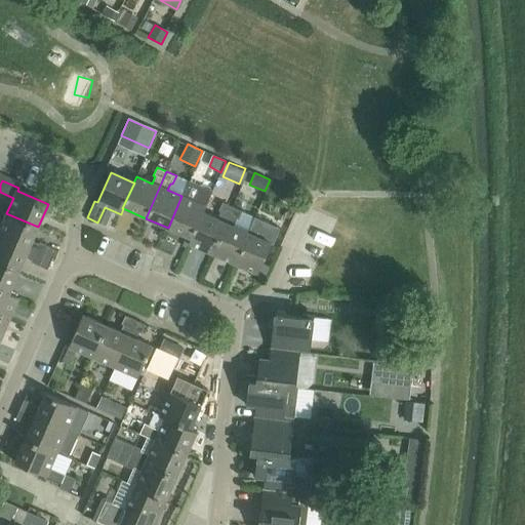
[(190,238),(191,238),(202,212),(203,212),(212,192),(189,182),(182,196),(168,228),(190,238)]
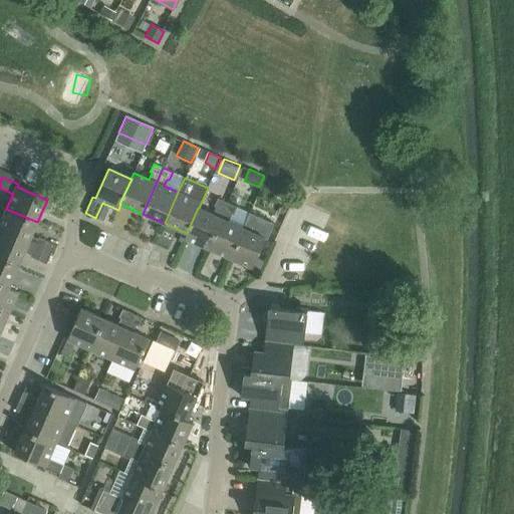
[(207,249),(227,203),(217,199),(214,207),(216,208),(213,215),(199,208),(198,208),(187,233),(186,233),(184,239),(207,249)]
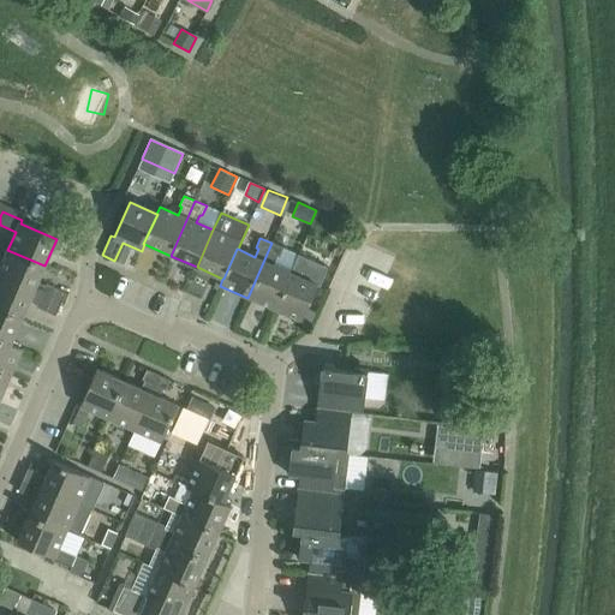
[(248,298),(274,310),(290,273),(273,264),(276,257),(279,258),(284,248),(272,243),(248,298)]
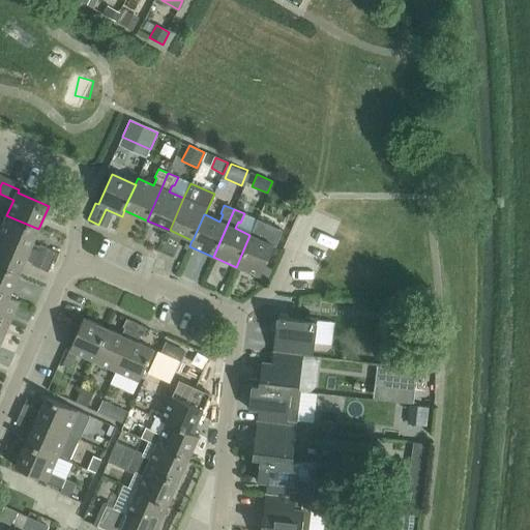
[(38,229),(6,215),(0,229),(0,239),(52,263),(56,253),(39,245),(38,247),(31,244),(38,229)]
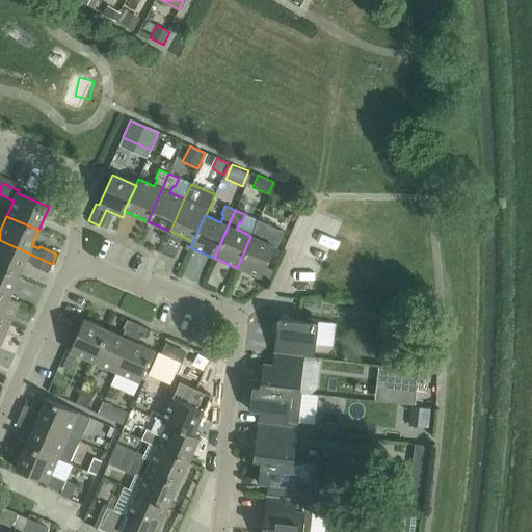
[(250,236),(237,268),(260,277),(274,247),(276,248),(284,232),(273,227),(266,242),(250,236)]
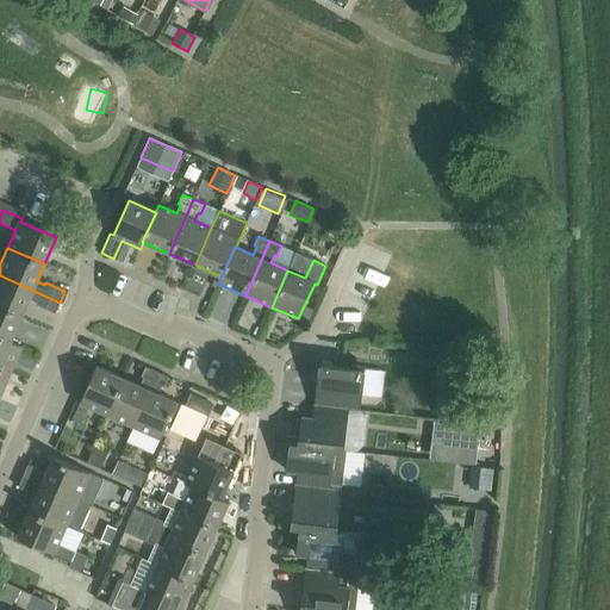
[(0,275),(0,306),(22,316),(29,299),(36,303),(36,305),(55,313),(60,303),(0,275)]
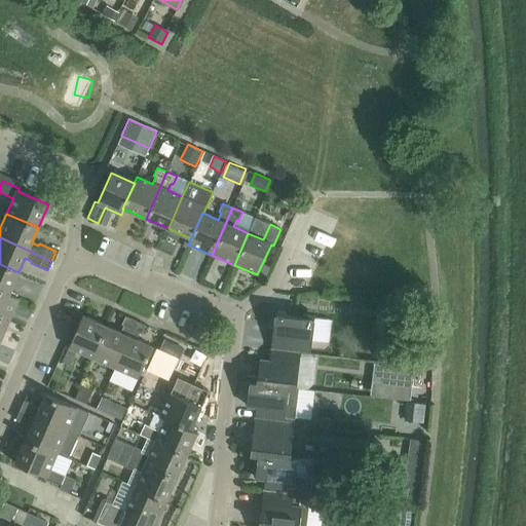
[(0,292),(8,296),(8,295),(19,272),(0,264),(0,292)]
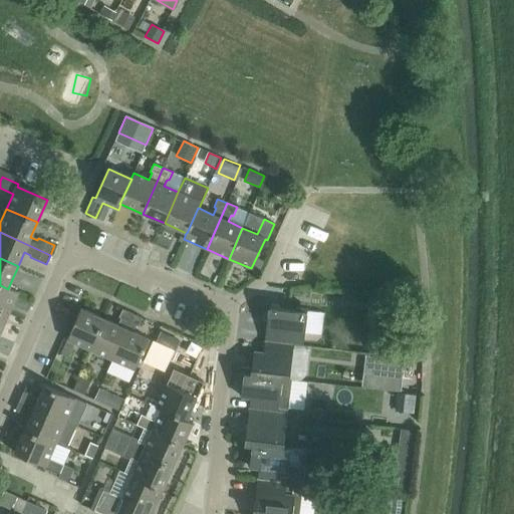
[(0,311),(8,315),(18,292),(8,288),(8,289),(0,285),(0,311)]
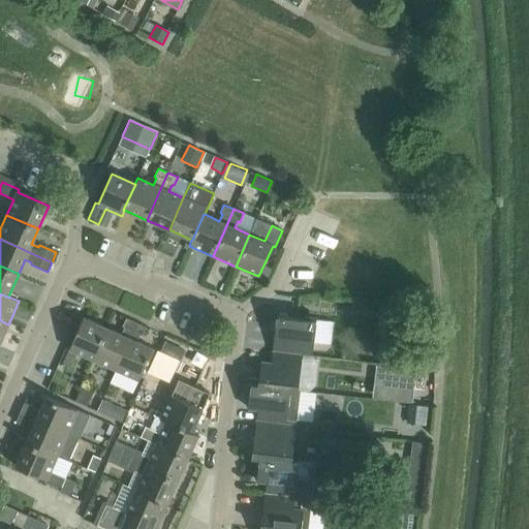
[(276,316),(272,351),(301,355),(312,345),(313,345),(315,320),(276,316)]
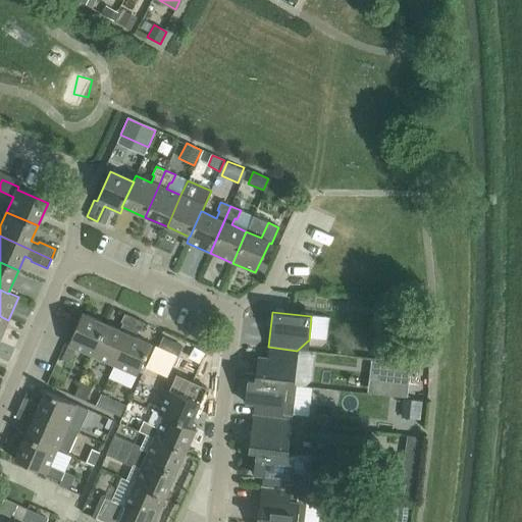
[(91,356),(105,324),(82,314),(68,344),(65,343),(58,359),(69,364),(75,349),(91,356)]
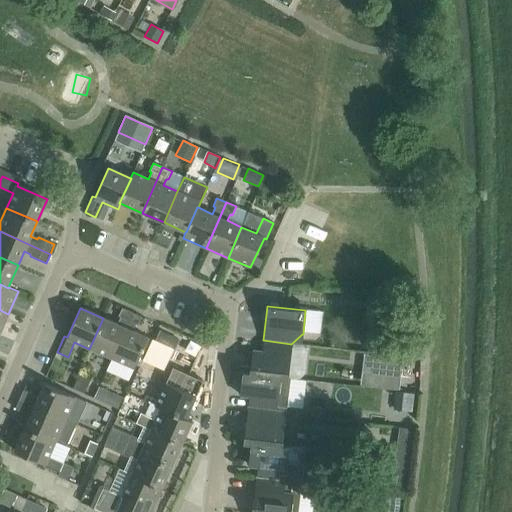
[(89,349),(111,358),(131,313),(121,308),(118,317),(120,318),(117,324),(103,318),(89,349)]
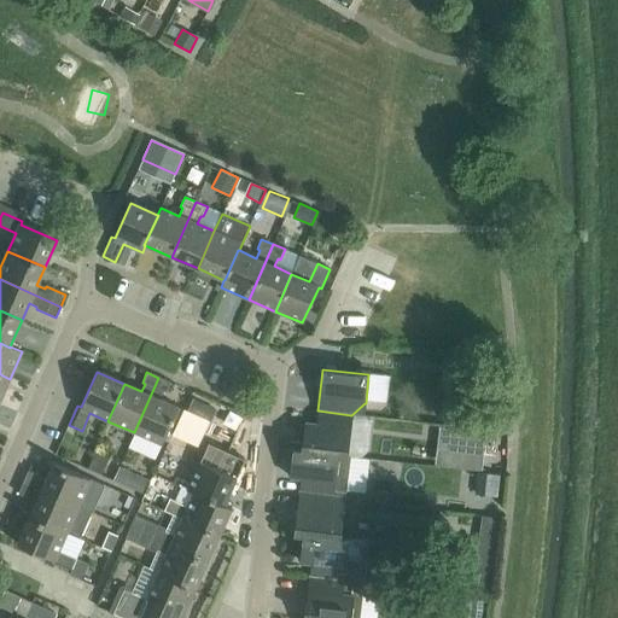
[(158,378),(134,432),(162,444),(178,408),(159,400),(163,391),(165,392),(170,383),(158,378)]
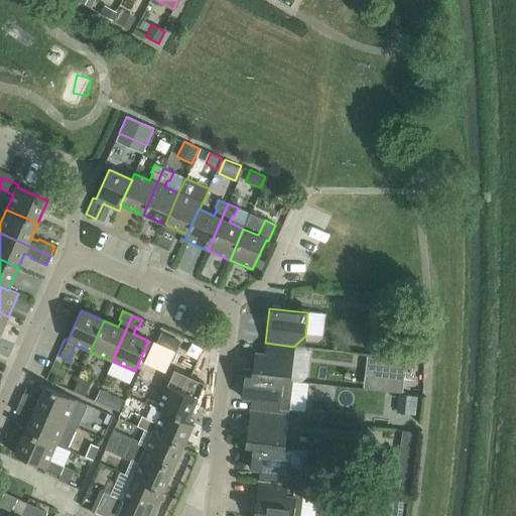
[(162,332),(156,343),(175,352),(180,340),(162,332)]
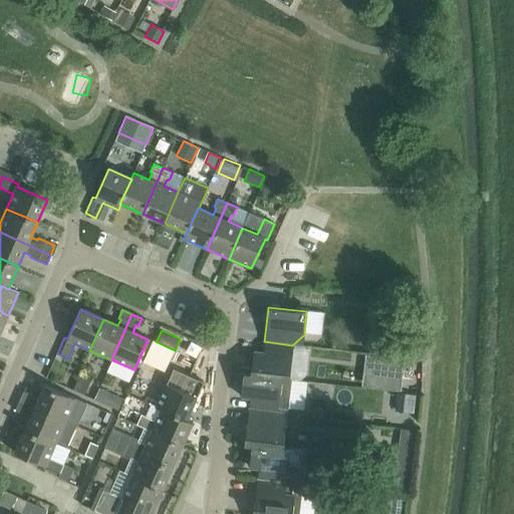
[(145,358),(130,392),(146,399),(161,365),(167,368),(175,350),(156,341),(153,340),(145,358)]
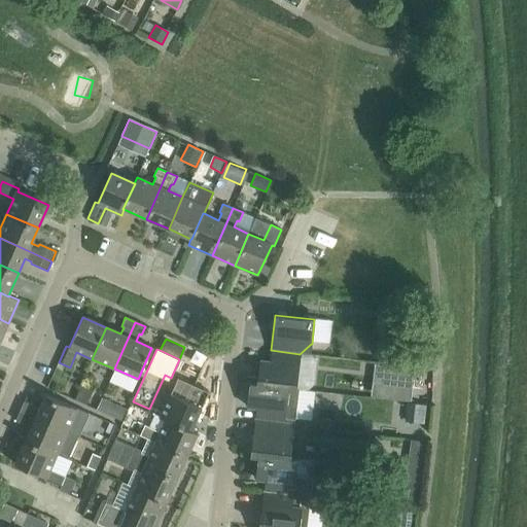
[(256,384),(288,388),(296,389),(299,365),(300,354),(271,350),(270,362),(259,360),(256,384)]
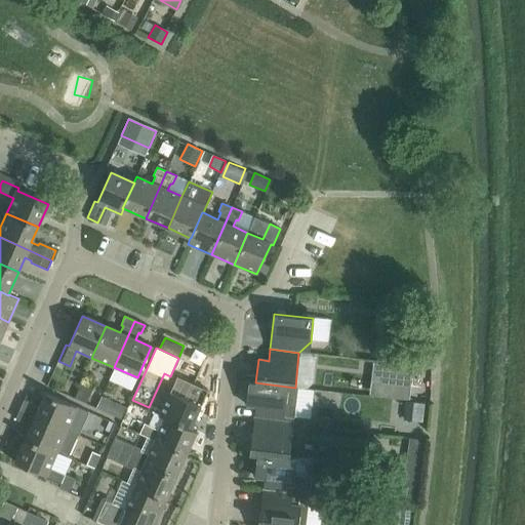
[(190,430),(190,429),(207,391),(176,376),(169,392),(159,414),(158,416),(164,418),(190,430)]
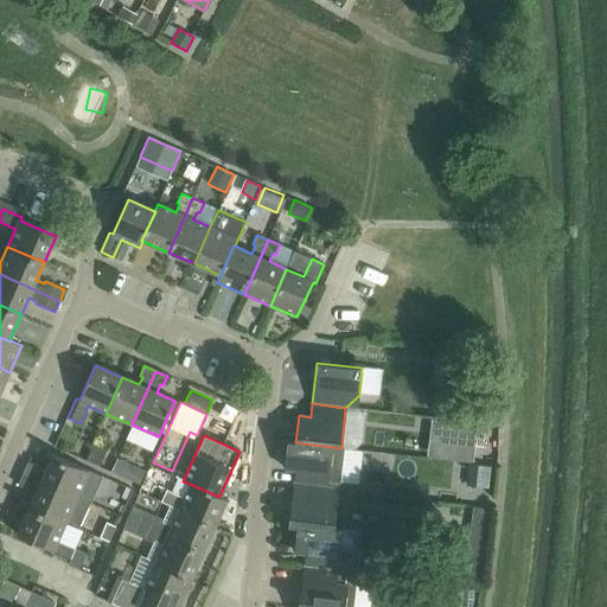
[(294,484),(327,487),(338,489),(343,449),(340,448),(332,448),(332,447),(295,442),(287,441),(283,468),(295,471),(294,484)]
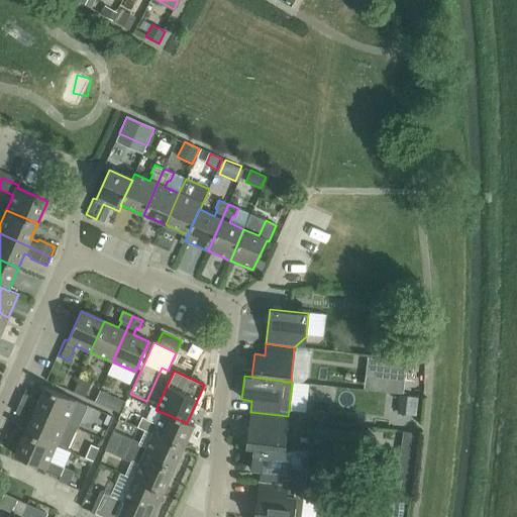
[(19,404),(65,424),(75,401),(44,388),(37,403),(30,400),(31,398),(23,394),(19,404)]
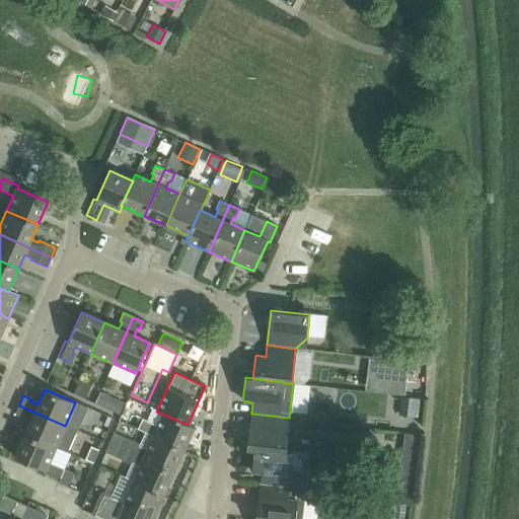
[(112,398),(101,393),(96,404),(106,410),(112,398)]
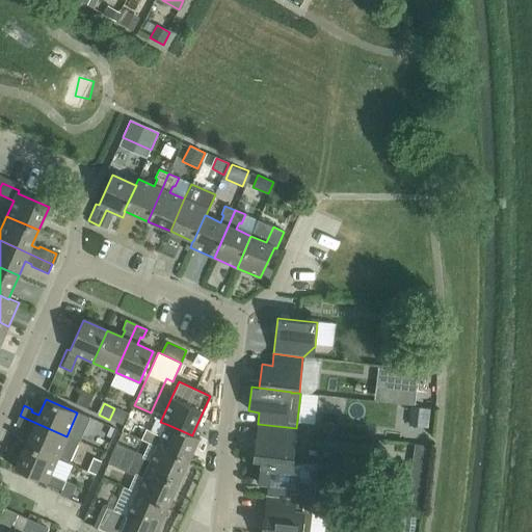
[(67,436),(20,416),(15,426),(24,429),(25,427),(31,430),(25,445),(57,459),(57,458),(69,463),(78,442),(67,437),(67,436)]
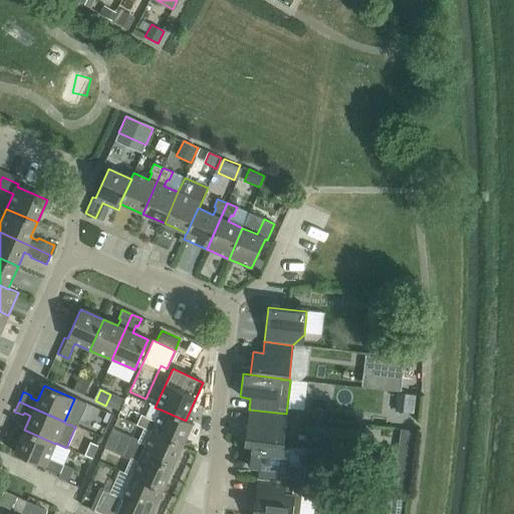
[(136,426),(151,432),(182,446),(192,423),(186,420),(186,421),(161,410),(156,422),(141,415),(139,420),(130,416),(126,422),(136,426)]
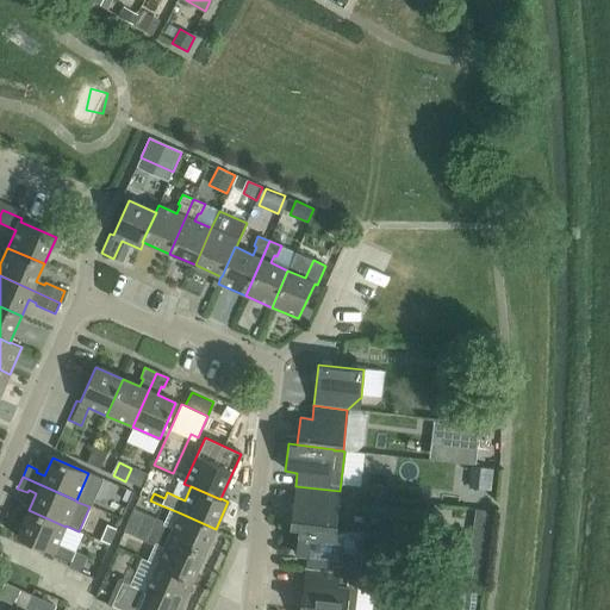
[(340,491),(329,490),(296,486),(290,528),(298,528),(336,531),(338,505),(340,491)]
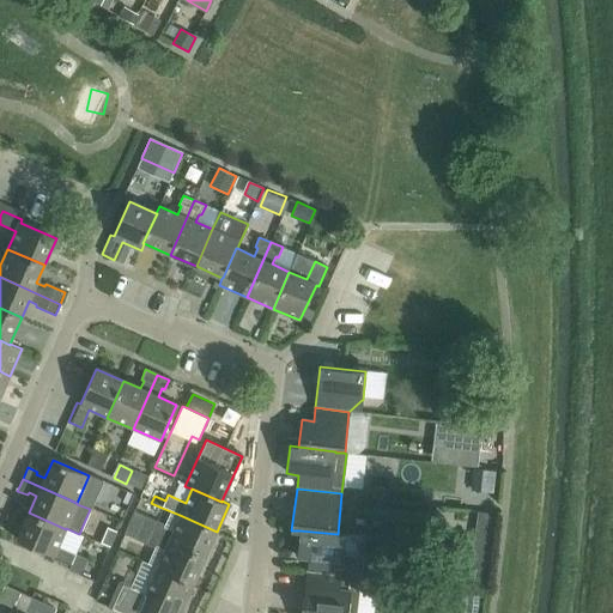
[(58,547),(66,529),(29,513),(17,540),(53,556),(52,559),(71,568),(76,554),(58,547)]
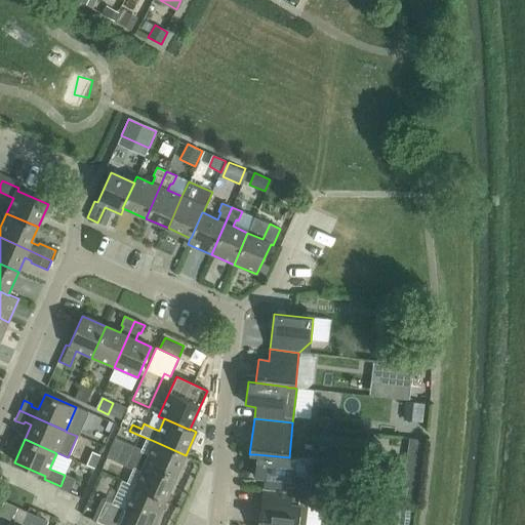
[(129,456),(175,478),(186,455),(154,441),(148,455),(140,452),(142,450),(116,439),(112,449),(129,456)]
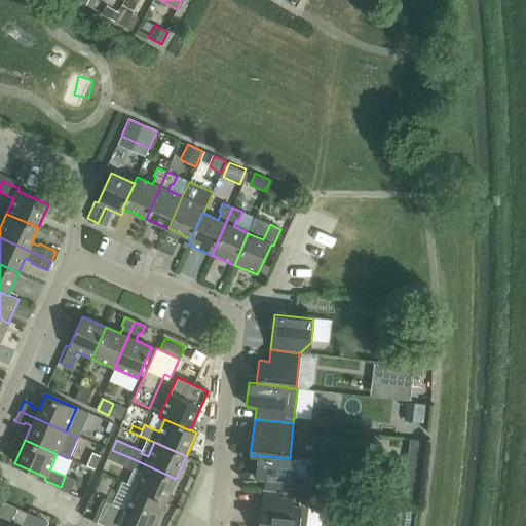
[(135,488),(165,501),(176,479),(129,457),(112,450),(108,459),(134,472),(135,470),(142,472),(135,488)]
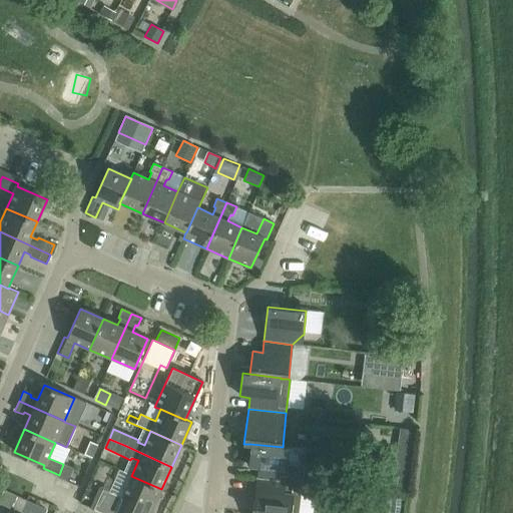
[(98,446),(91,442),(85,456),(92,459),(98,446)]
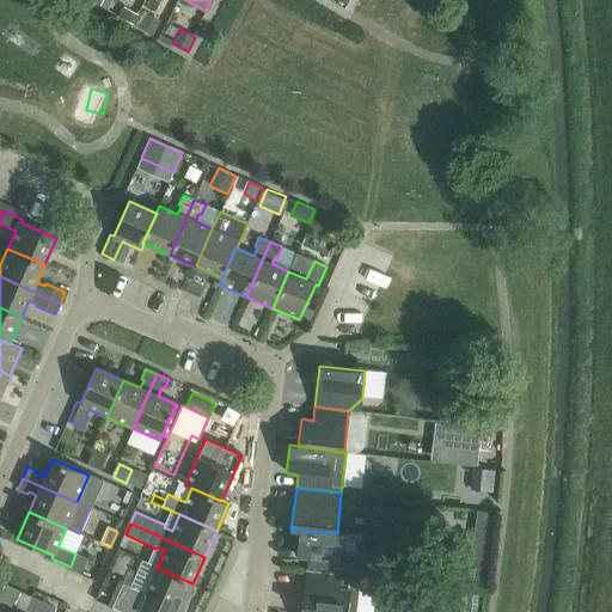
[(299,530),(297,557),(307,558),(306,571),(340,575),(360,577),(362,556),(343,554),(346,534),(337,533),(299,530)]
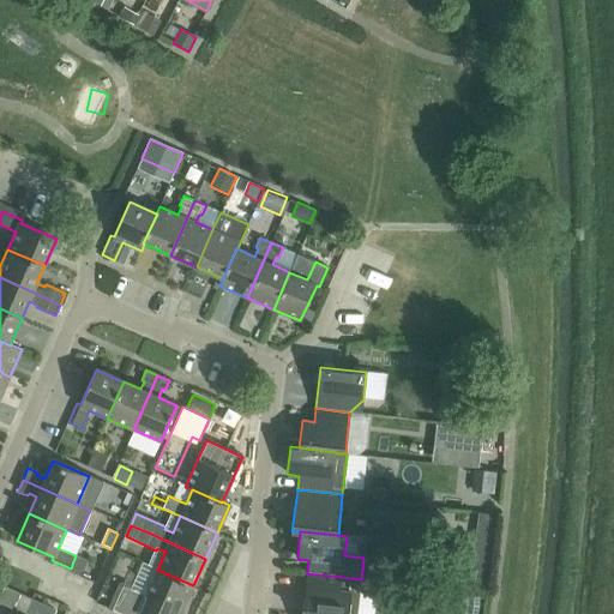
[(88,561),(77,557),(70,571),(80,576),(88,561)]
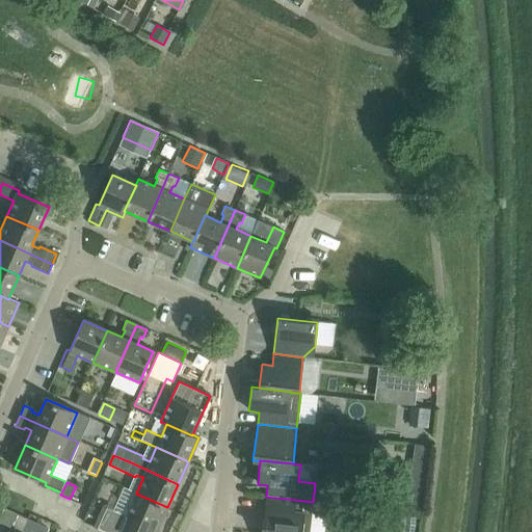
[(106,531),(156,531),(167,507),(136,494),(126,516),(107,508),(99,529),(106,531)]
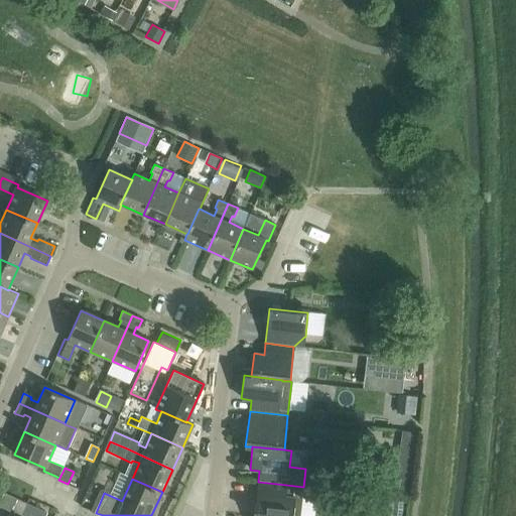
[(258,482),(253,515),(299,515),(303,487),(286,485),(258,482)]
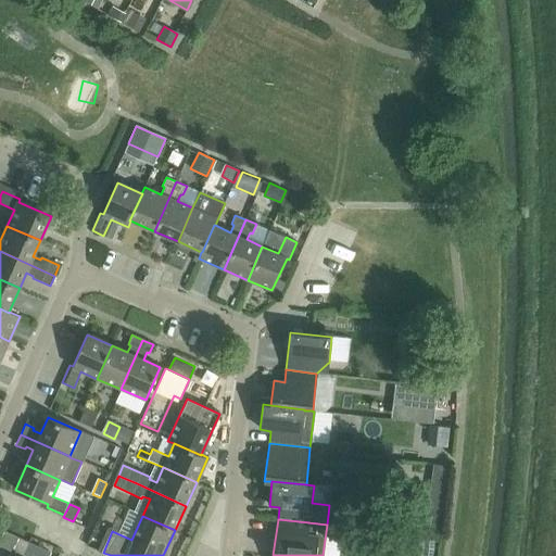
[(404,535),(402,554),(419,555),(433,555),(436,540),(404,535)]
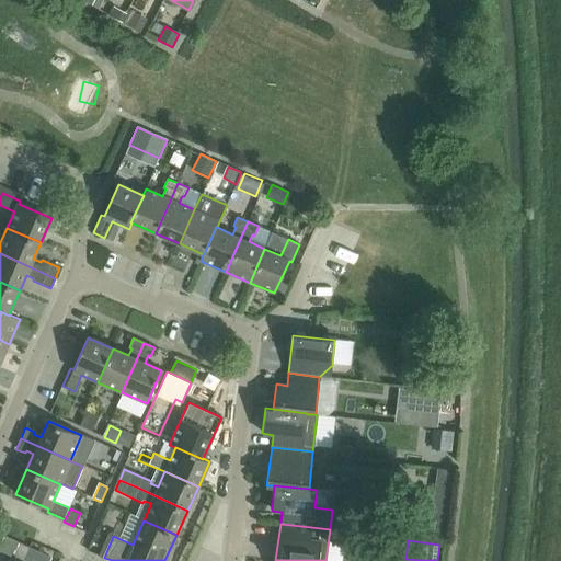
[(18,542),(9,560),(23,560),(30,548),(18,542)]
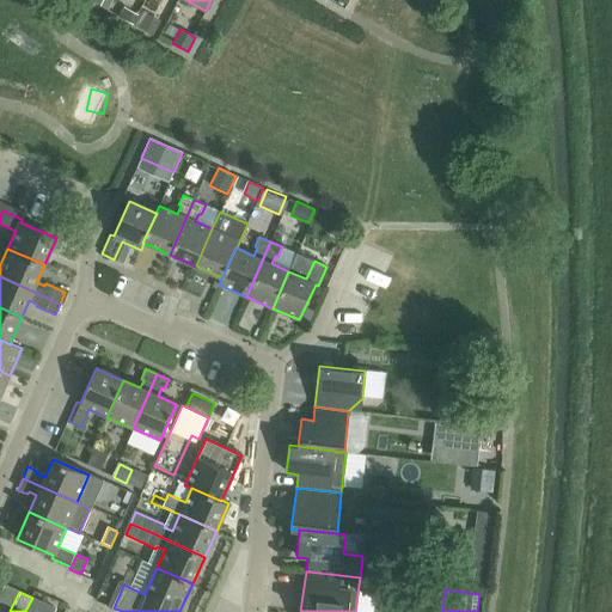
[(363,593),(362,611),(381,611),(383,593),(363,593)]
